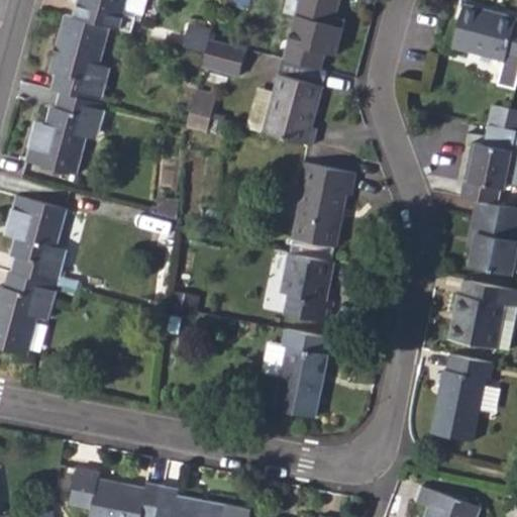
[(78,0),(74,16),(110,26),(120,29),(129,31),(135,12),(142,14),(145,0),(78,0)]
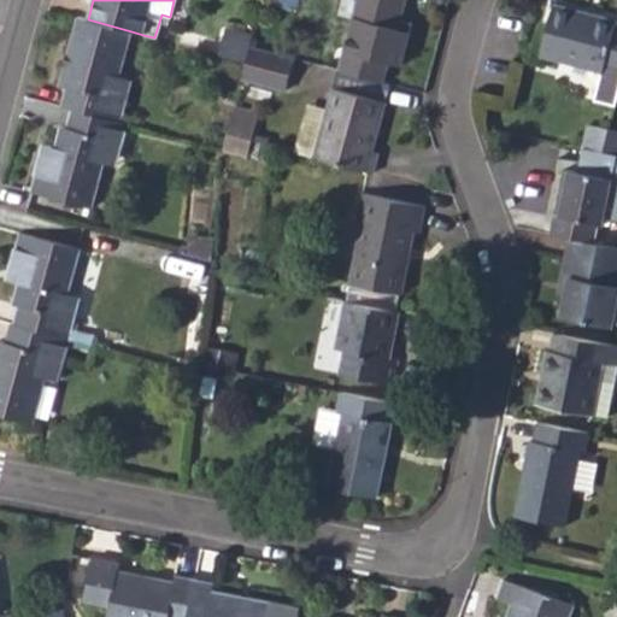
[(389,63),(401,66),(410,31),(412,23),(401,19),(405,0),(358,0),(345,52),(352,53),(347,72),(385,83),(389,63)]
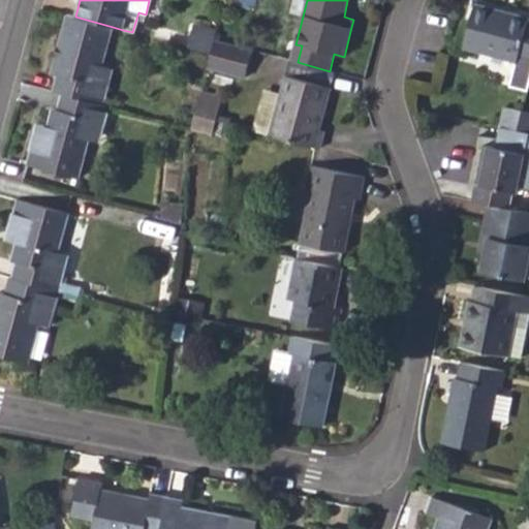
[(528,85),(528,23),(528,18),(474,3),(462,49),(517,64),(510,86),(527,91),(528,85)]
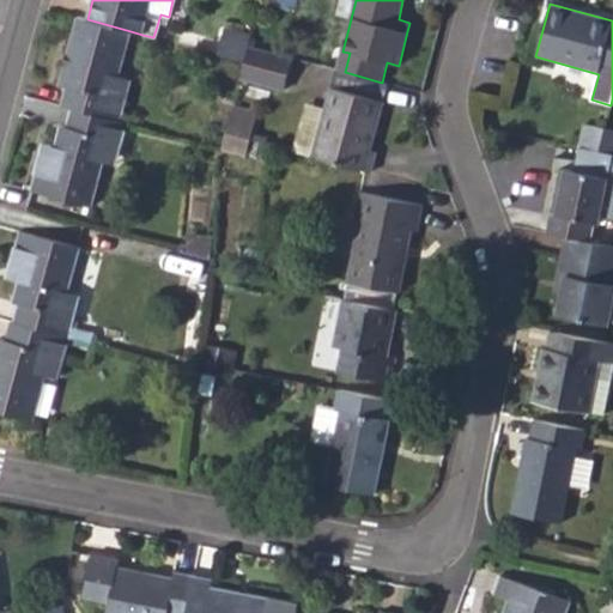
[(60,105),(72,109),(120,122),(125,99),(114,96),(119,77),(131,31),(87,19),(77,17),(58,85),(65,87),(60,105)]
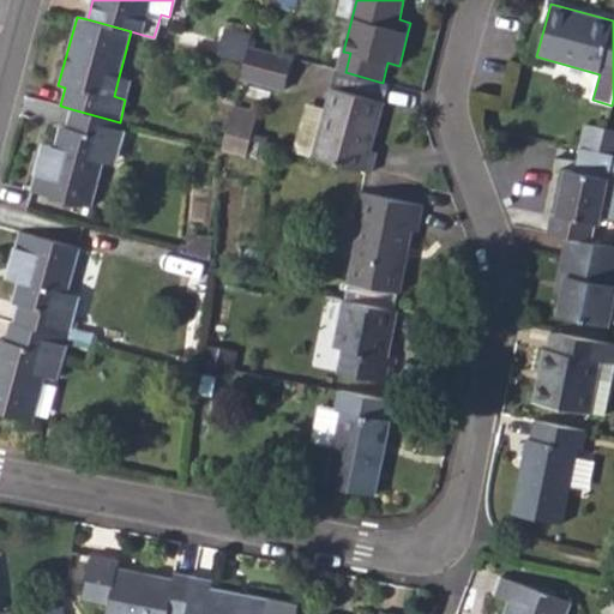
[(217,55),(235,60),(240,40),(223,34),(217,55)]
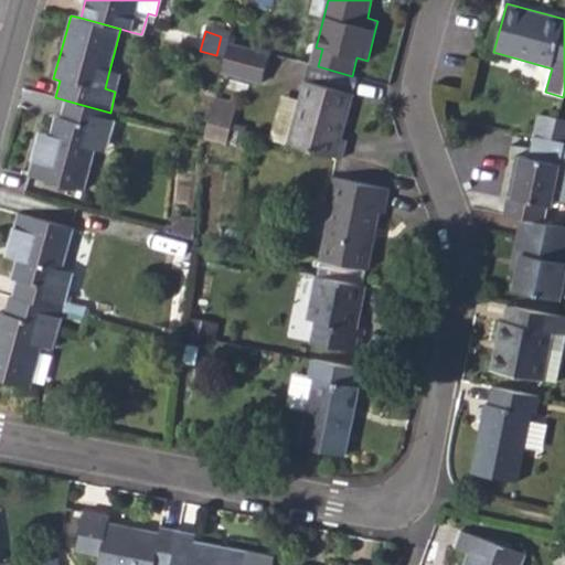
[(216,55),(226,57),(231,43),(232,39),(221,36),(216,55)]
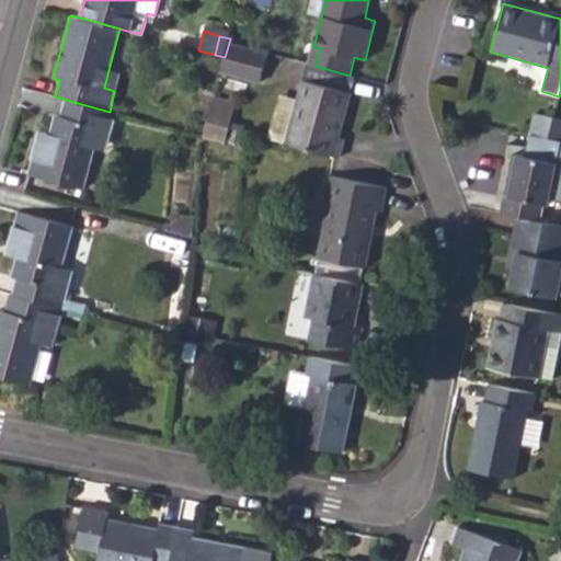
[(268,54),(229,43),(225,57),(221,72),(260,83),(268,54)]
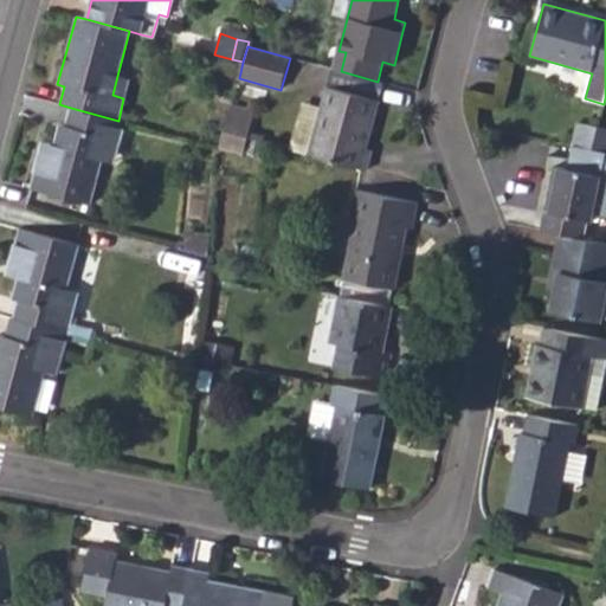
[(334,70),(341,71),(346,52),(339,51),(334,70)]
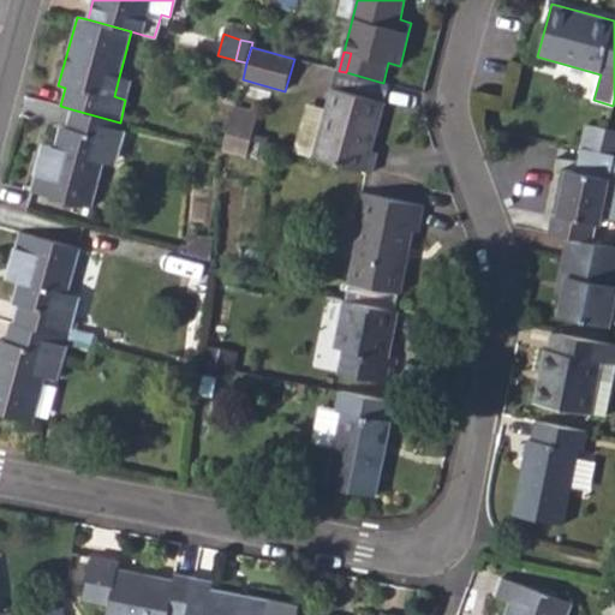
[(114,96),(125,100),(131,81),(119,77),(114,96)]
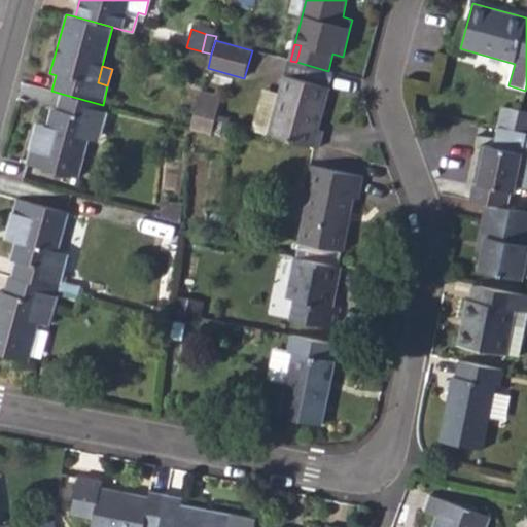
[(269,135),(318,148),(324,130),(319,128),(329,86),(285,74),(269,135)]
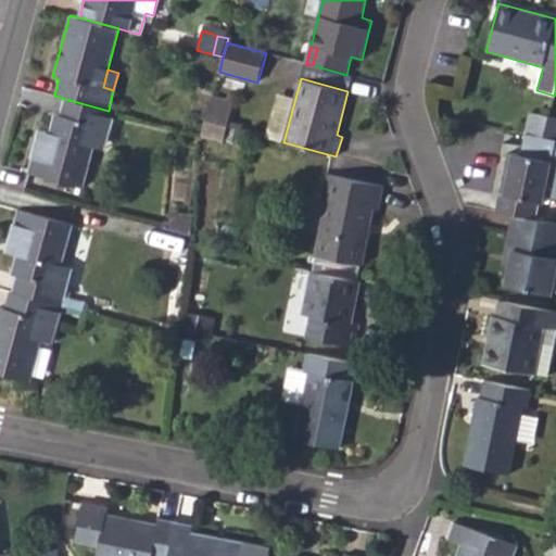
[(210,104),(232,111),(234,104),(212,97),(210,104)]
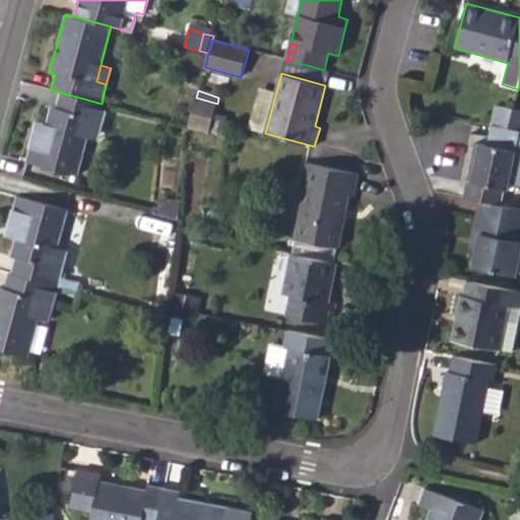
[(35,128),(25,163),(76,176),(87,136),(91,119),(103,122),(108,106),(102,104),(61,92),(57,108),(51,106),(46,123),(45,131),(35,128)]
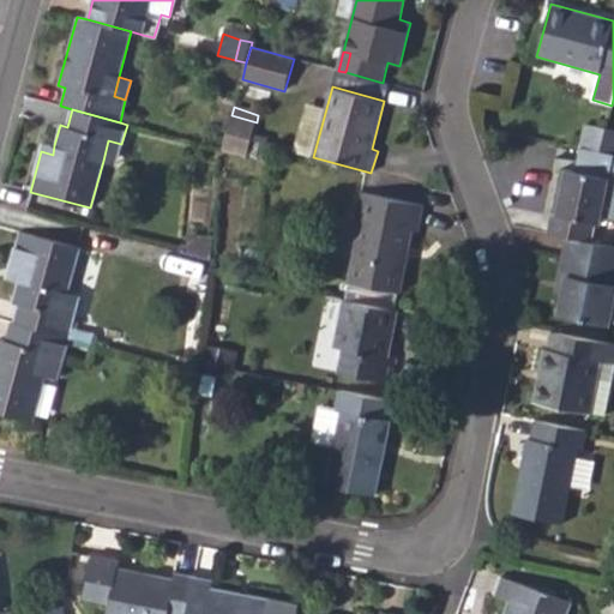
[(227,134),(252,140),(257,122),(232,115),(227,134)]
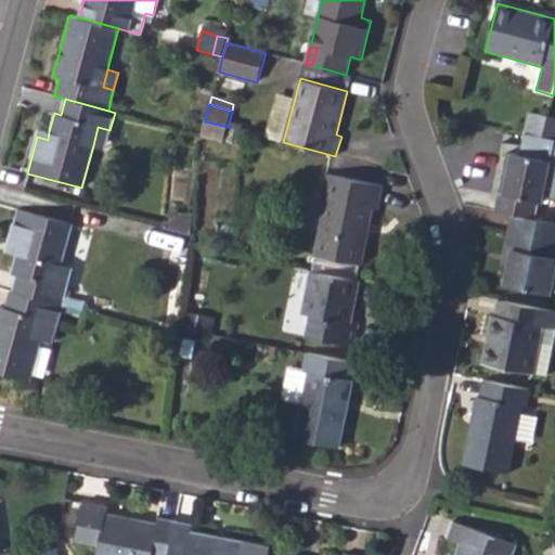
[(524,134),(527,136),(536,107),(528,105),(520,134),(524,134)]
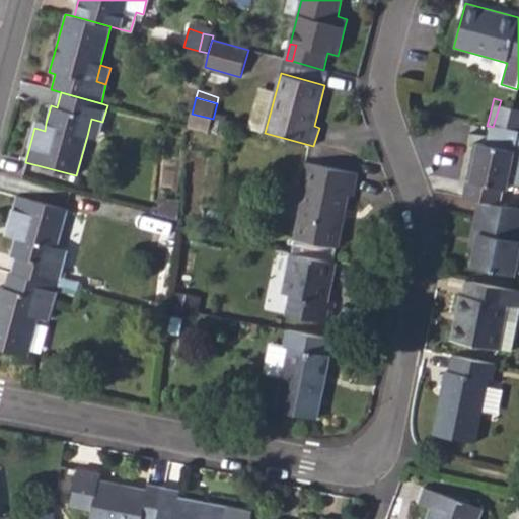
[(493,127),(507,130),(514,103),(501,100),(493,127)]
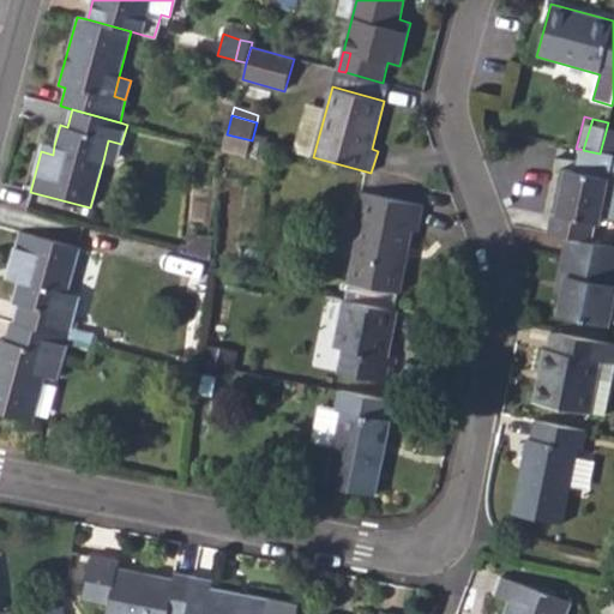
[(600,154),(613,156),(613,124),(608,122),(600,154)]
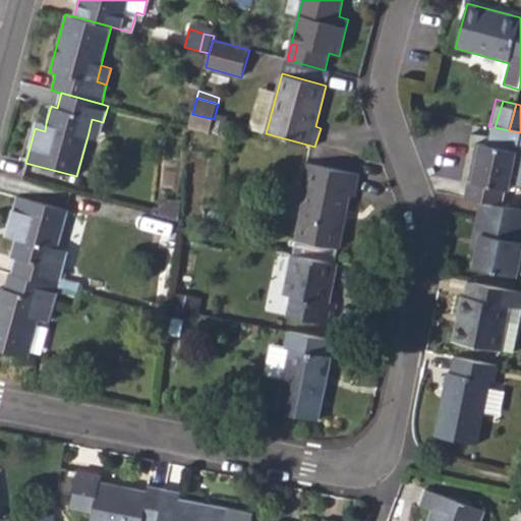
[(189,127),(210,133),(214,119),(192,114),(189,127)]
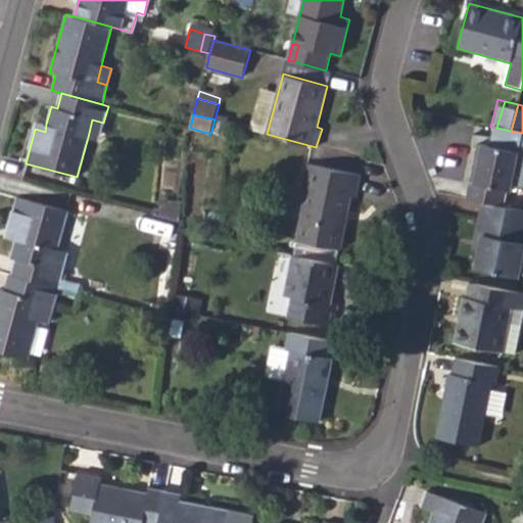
[(88,137),(99,141),(103,123),(92,120),(88,137)]
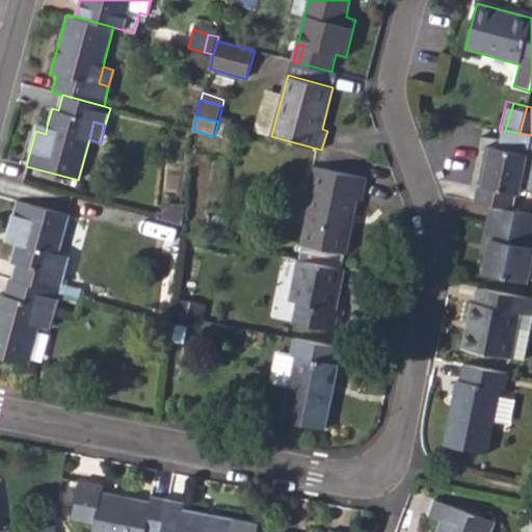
[(35,131),(46,134),(47,126),(37,123),(35,131)]
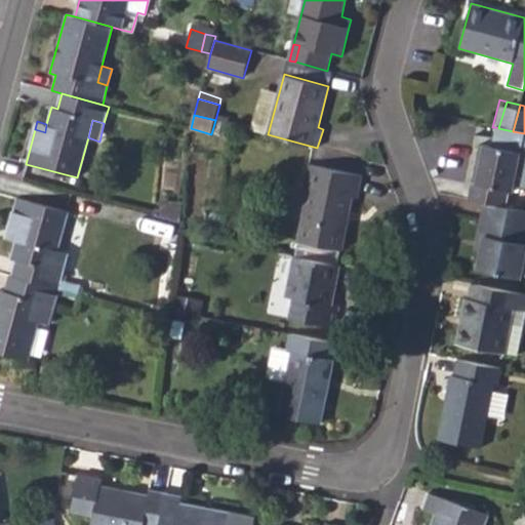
[(469,199),(485,202),(507,207),(510,192),(514,192),(514,190),(523,192),(524,190),(524,133),(513,131),(498,128),(495,127),(492,146),(479,144),(475,165),(480,166),(476,184),(472,183),(469,199)]
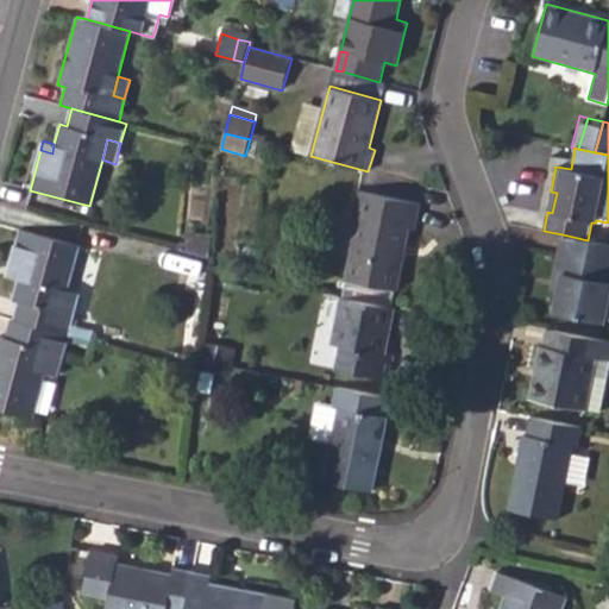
[(394,288),(399,289),(409,228),(415,230),(420,203),(358,189),(352,217),(357,218),(345,278),(341,297),(390,307),(394,288)]
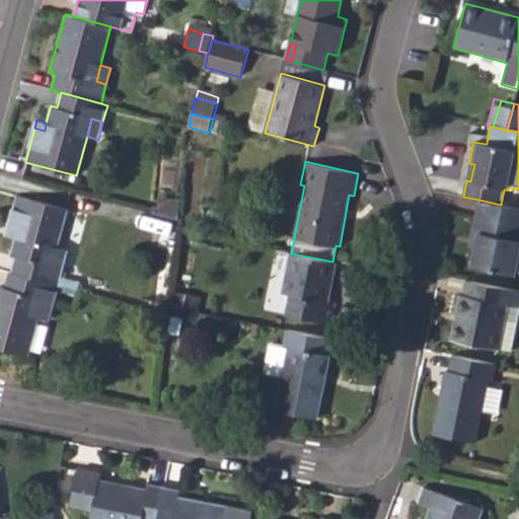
[(10,222),(19,225),(16,237),(11,255),(16,257),(12,273),(59,286),(63,269),(52,266),(58,246),(68,209),(17,195),(10,222)]
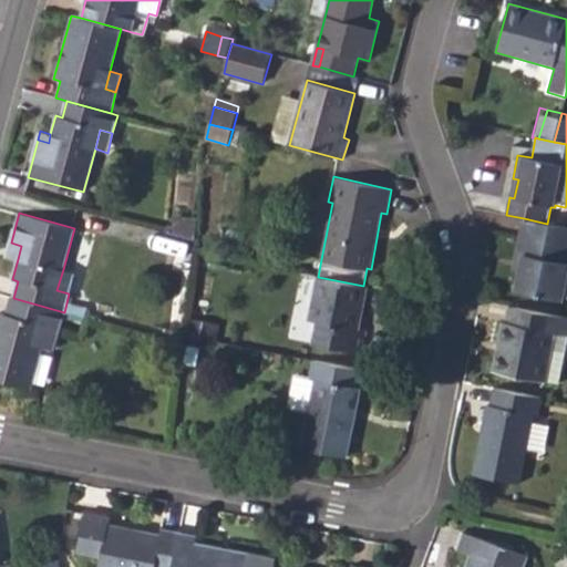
[(168,234),(195,240),(197,225),(174,218),(168,234)]
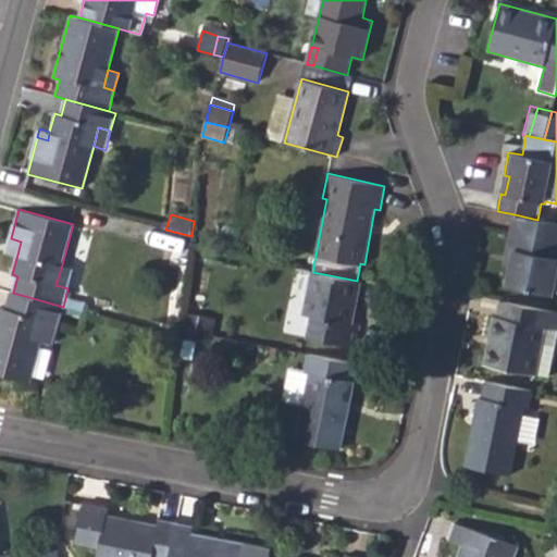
[(507,250),(515,251),(511,268),(507,287),(553,296),(554,291),(555,284),(556,271),(556,223),(537,220),(515,214),(507,250)]
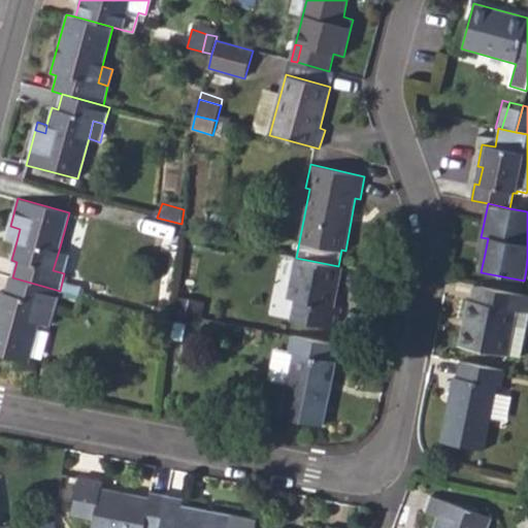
[(7,238),(17,241),(20,229),(10,226),(7,238)]
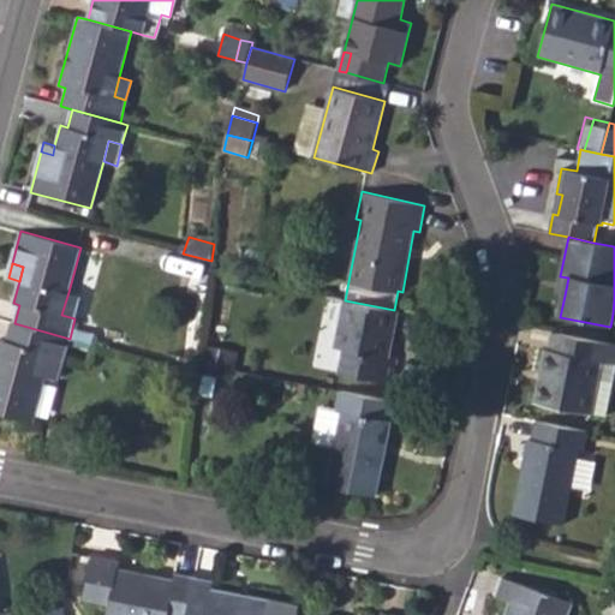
[(556,294),(565,296),(568,278),(560,276),(556,294)]
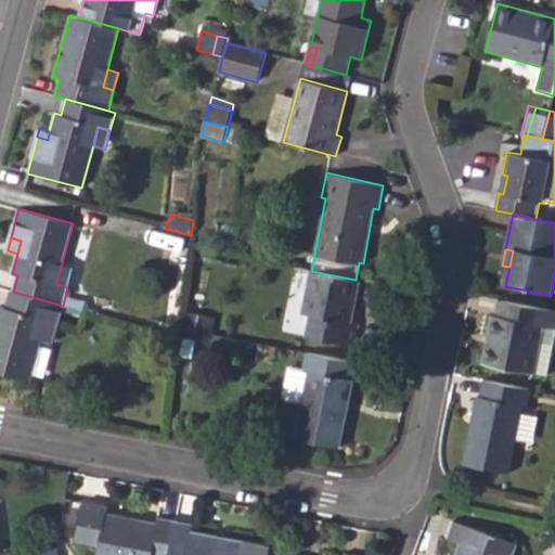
[(55,284),(67,287),(73,268),(62,263),(55,284)]
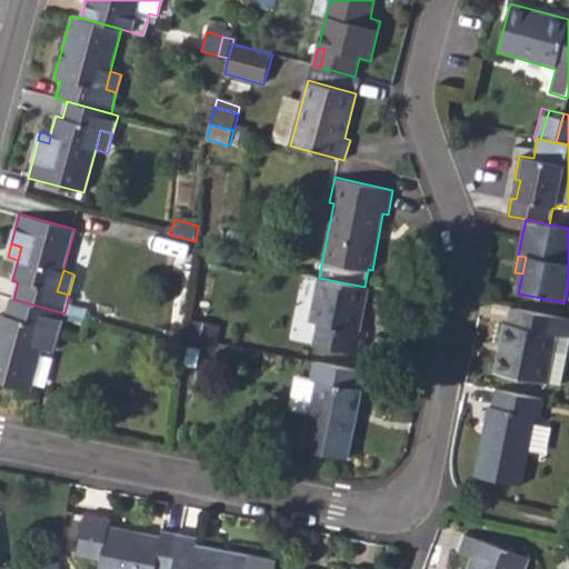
[(319,278),(309,321),(318,322),(313,346),(363,355),(368,330),(358,328),(361,310),(363,310),(368,288),(365,287),(319,278)]
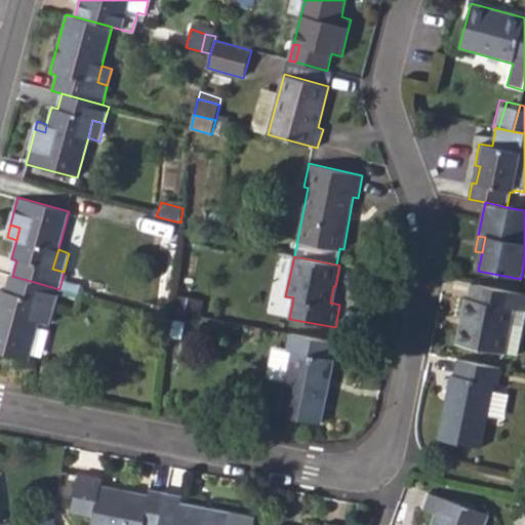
[(10,276),(6,290),(0,288),(0,351),(29,360),(40,322),(49,324),(59,289),(12,276),(10,276)]
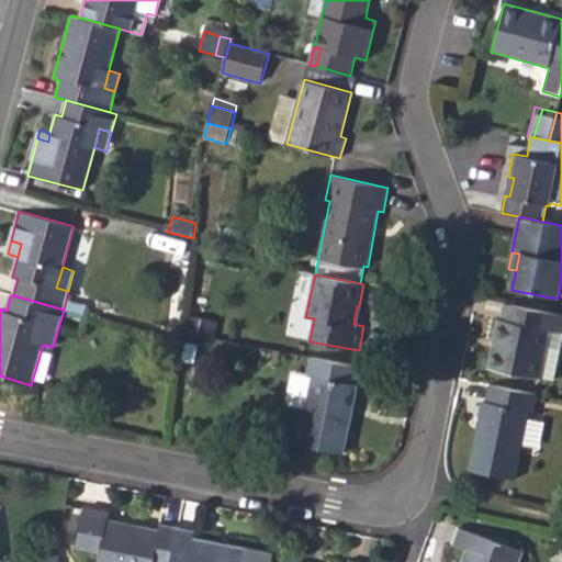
[(561,314),(506,303),(503,318),(498,318),(490,368),(540,378),(546,348),(550,330),(561,333),(561,314)]
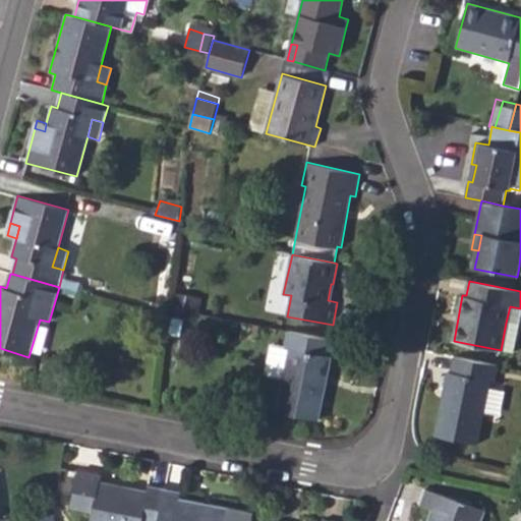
[(175,308),(200,313),(203,299),(179,293),(175,308)]
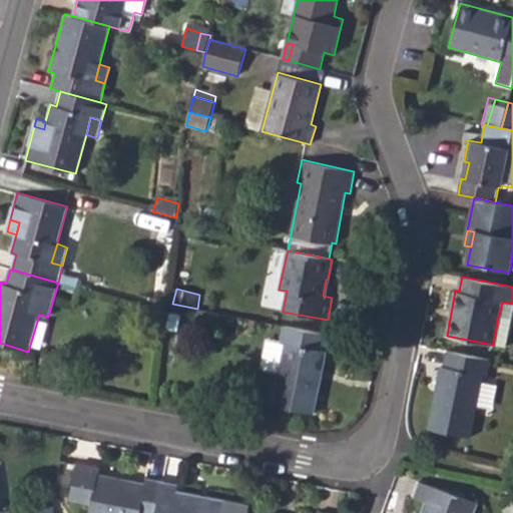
[(493,345),(506,347),(512,320),(498,318),(493,345)]
